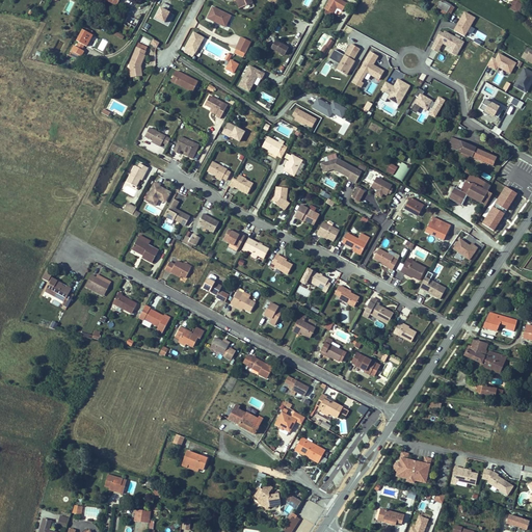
[(69,0),(64,10),(70,12),(74,2),(70,0),(69,0)]
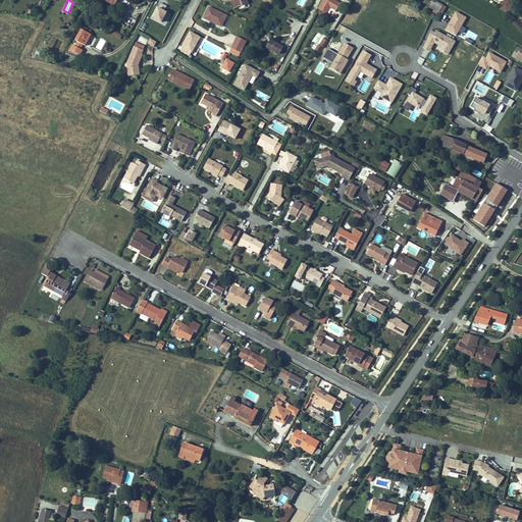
[(323,0),(318,10),(326,14),(329,8),(336,12),(341,4),(332,0),(323,0)]
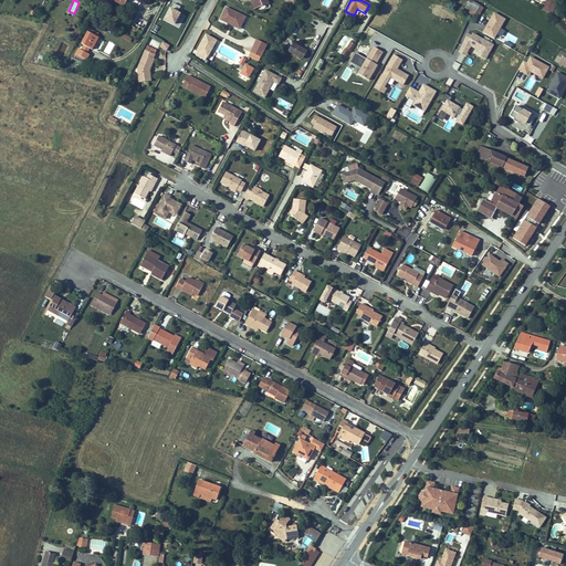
[(547,0),(545,0),(541,9),(551,14),(556,4),(547,0)]
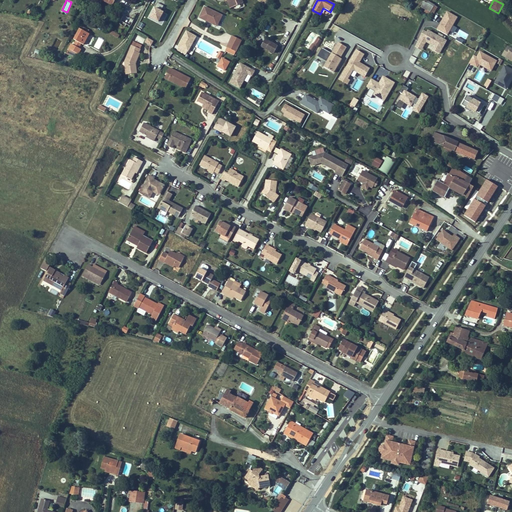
[(426,3),(424,2),(421,6),(431,12),(434,7),(433,7),(433,5),(427,2),(426,3)]
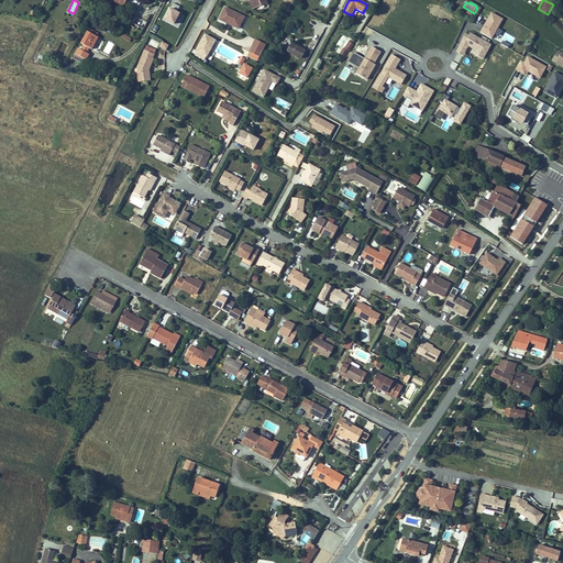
[(485,3),(478,14),(487,19),(493,8),(485,3)]
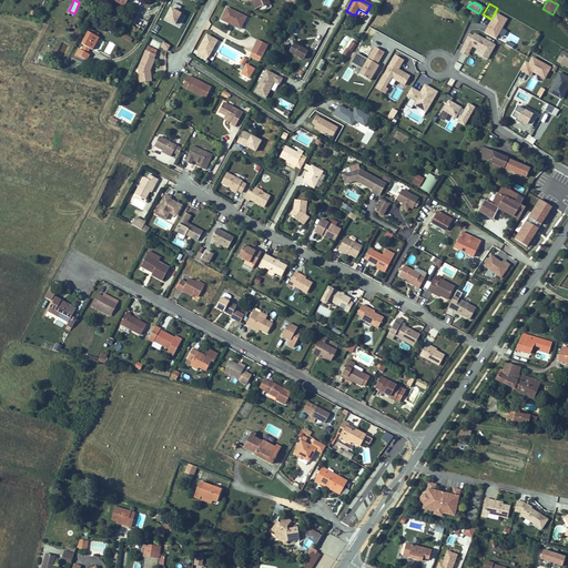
[(176,26),(182,13),(172,8),(165,20),(176,26)]
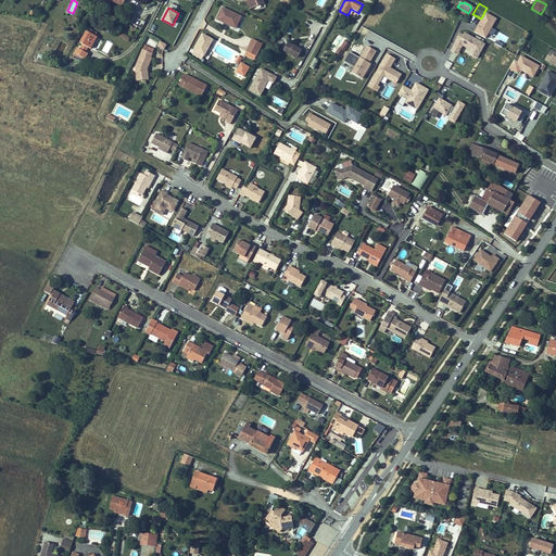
[(218,21),(228,26),(229,23),(239,28),(244,19),(225,9),(218,21)]
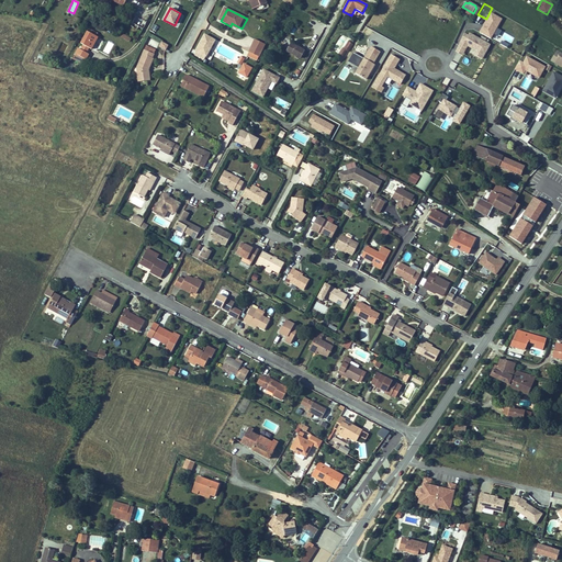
[(503,19),(492,13),(481,32),(492,37),(503,19)]
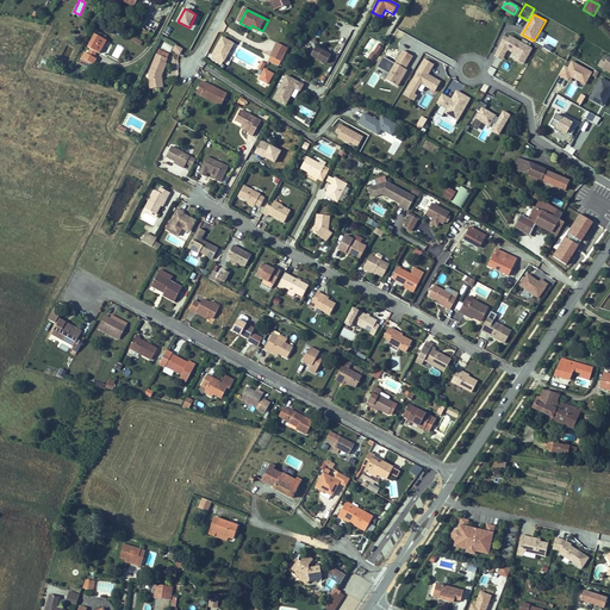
[(149,16),(144,24),(149,26),(148,29),(154,32),(155,30),(157,30),(161,24),(149,16)]
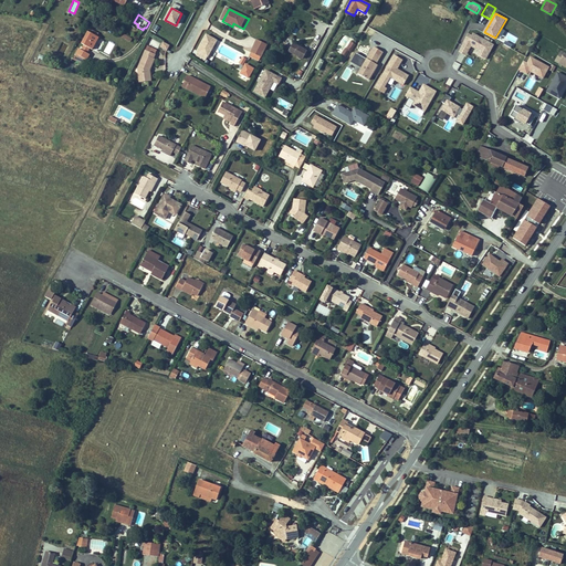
[(532,48),(537,32),(533,31),(527,45),(532,48)]
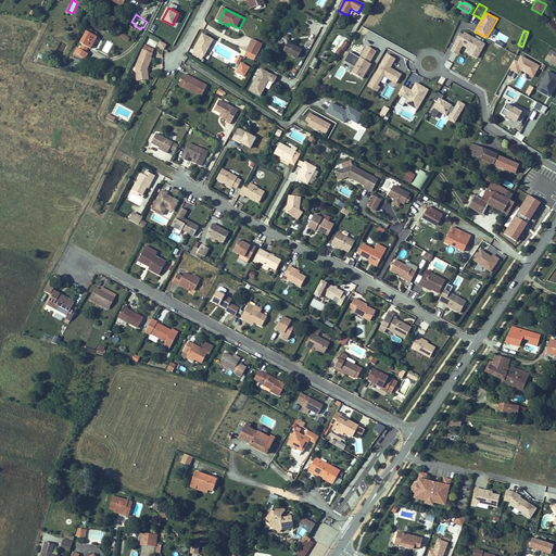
[(97,37),(86,32),(79,45),(90,50),(97,37)]
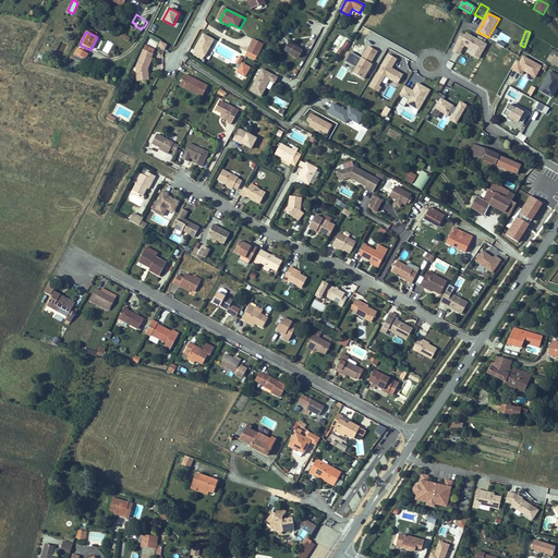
[(462,50),(480,59),(487,44),(463,32),(453,50),(460,53),(462,50)]
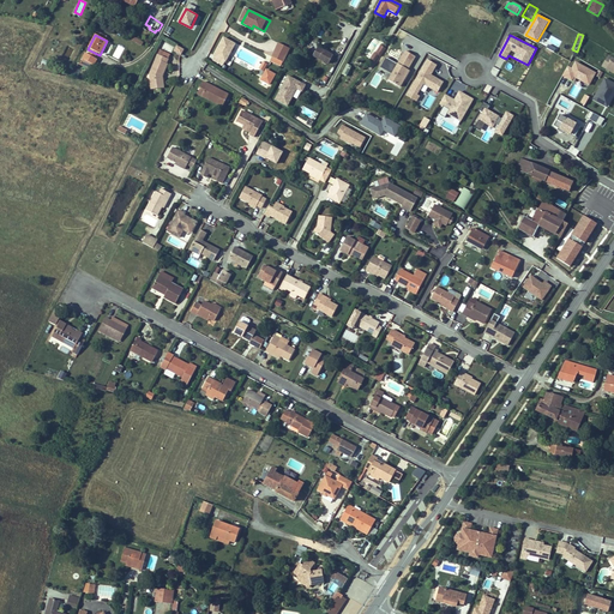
[(136,36),(133,40),(142,47),(144,43),(136,36)]
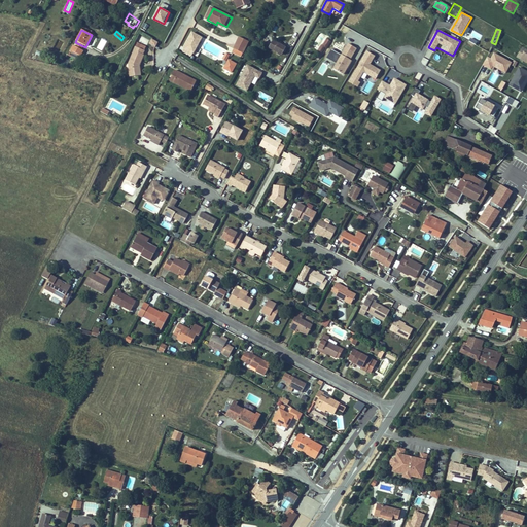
[(330,41),(326,38),(327,36),(319,32),(312,45),(324,53),(330,41)]
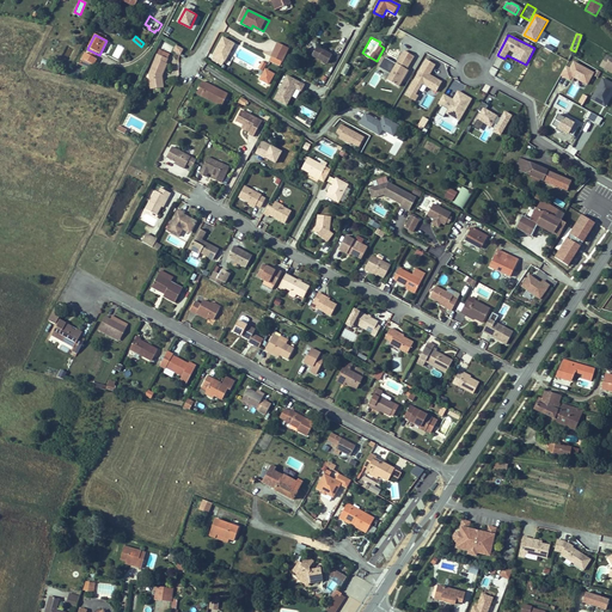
[(171,51),(173,46),(161,41),(159,48),(171,51)]
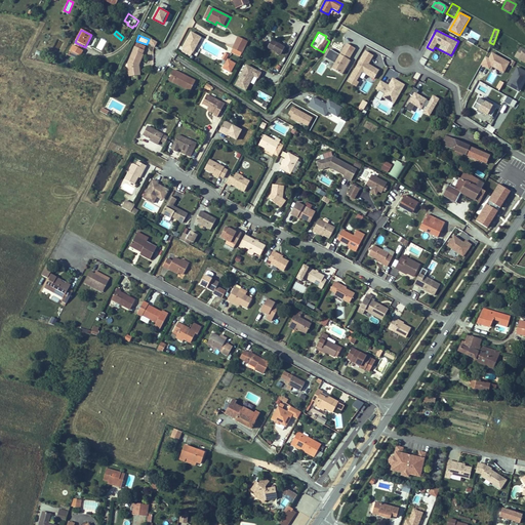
[(185,50),(194,55),(202,41),(193,36),(185,50)]
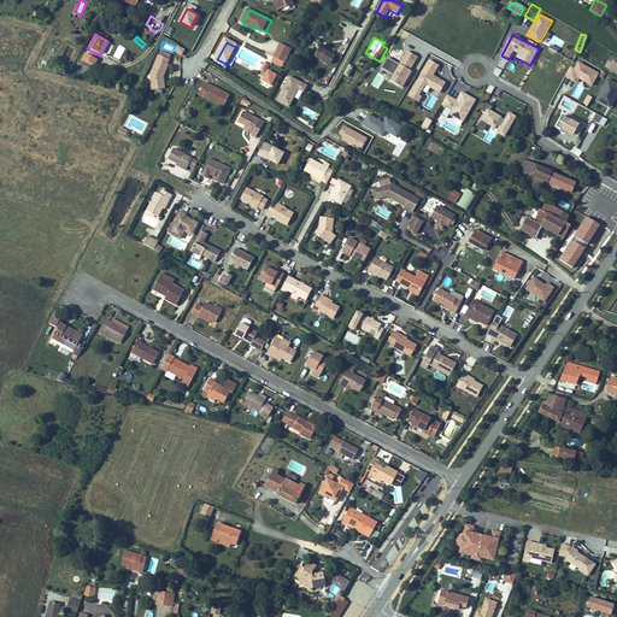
[(182,56),(186,50),(178,45),(174,51),(182,56)]
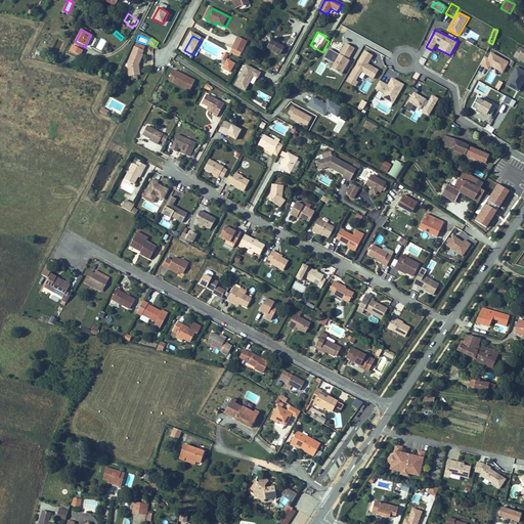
[(239,39),(236,46),(246,50),(250,44),(239,39)]
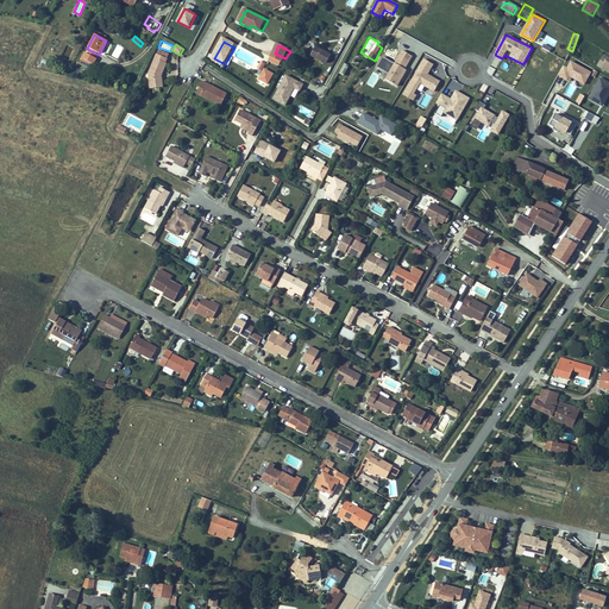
[(336,55),(320,46),(315,56),(330,63),(336,55)]
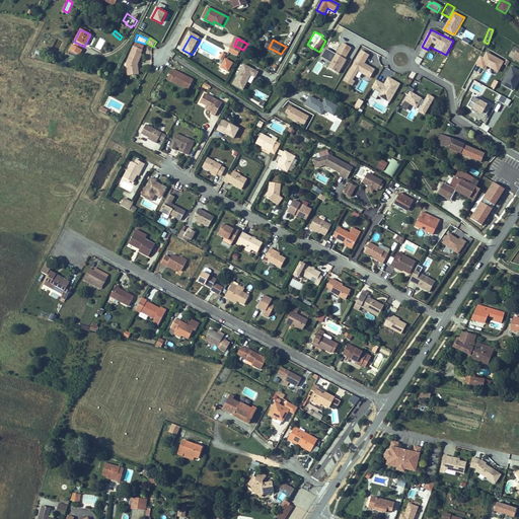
[(343,43),(337,54),(326,49),(321,59),(328,62),(325,67),(339,73),(352,48),(343,43)]
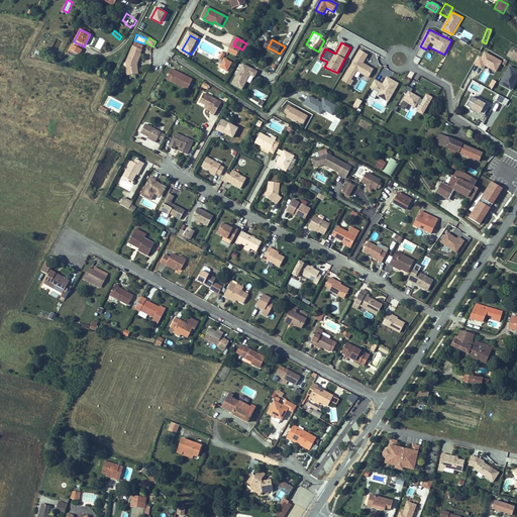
[(81,50),(72,45),(69,49),(79,56),(81,50)]
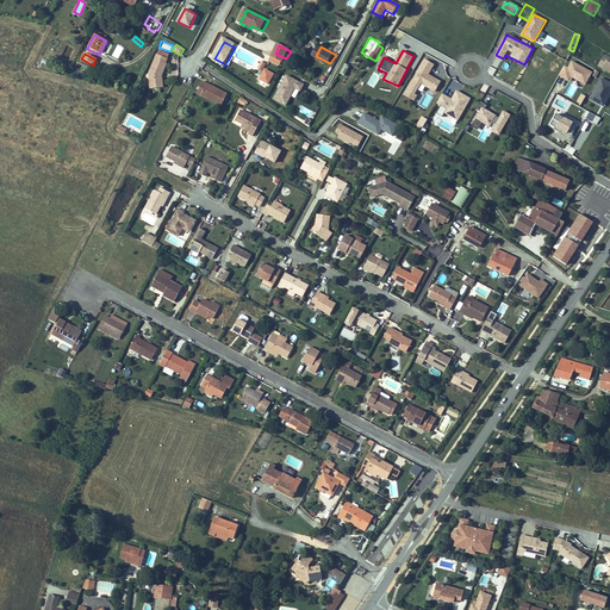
[(275,54),(273,58),(284,64),(286,58),(275,54)]
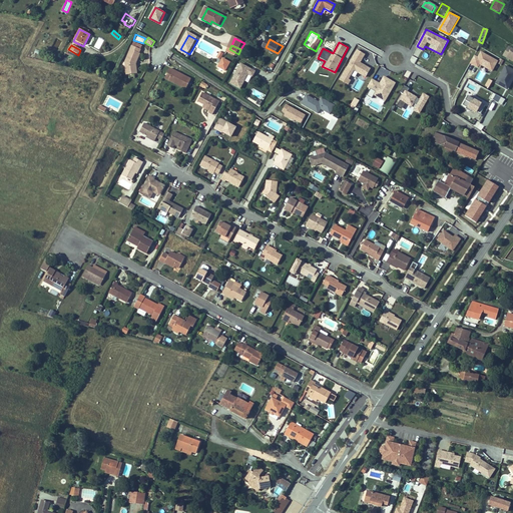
[(506,57),(512,48),(508,47),(503,55),(506,57)]
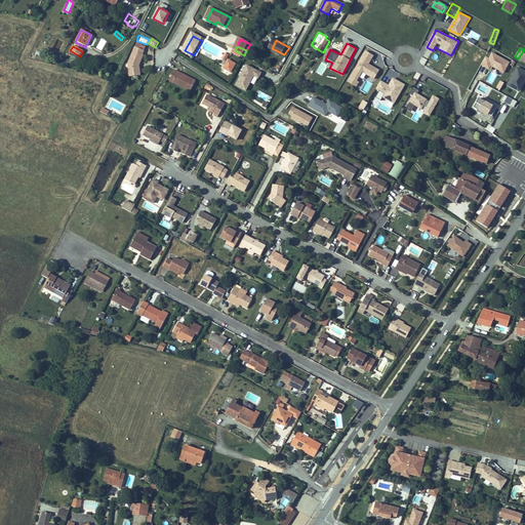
[(145,53),(135,50),(128,68),(130,78),(139,76),(138,69),(139,68),(140,68),(145,57),(143,57),(145,53)]
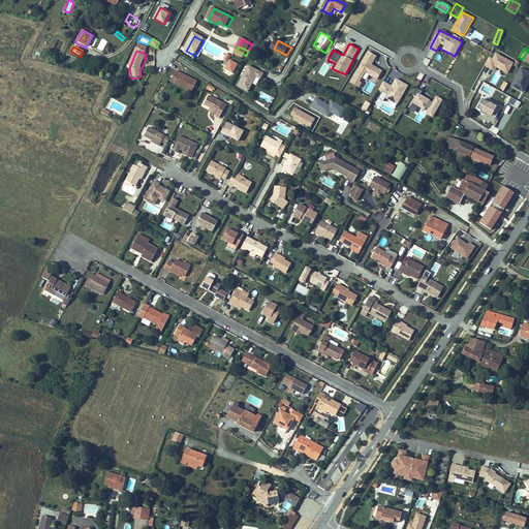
[(377,56),(367,51),(350,83),(359,87),(366,73),(378,80),(383,70),(372,65),(377,56)]
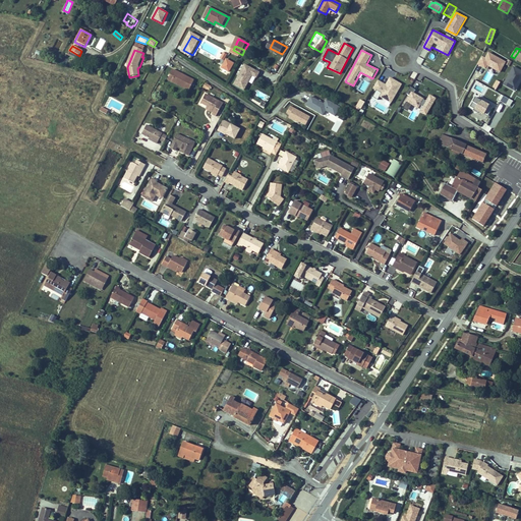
[(500,72),(506,61),(487,52),(484,58),(481,56),(476,65),(486,70),(488,66),(500,72)]
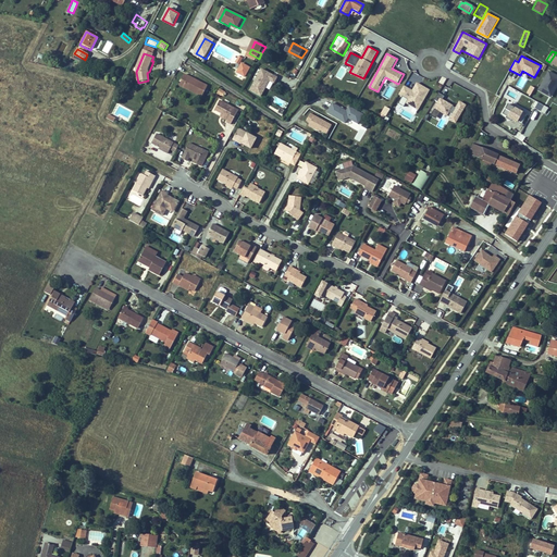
[(310,66),(314,69),(320,60),(316,58),(310,66)]
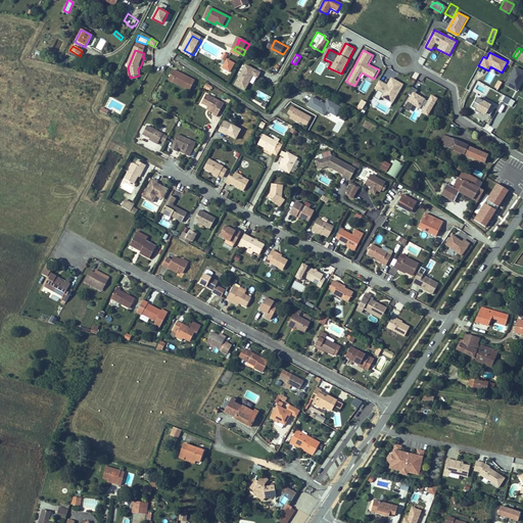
[(232,76),(237,67),(229,62),(224,72),(232,76)]
